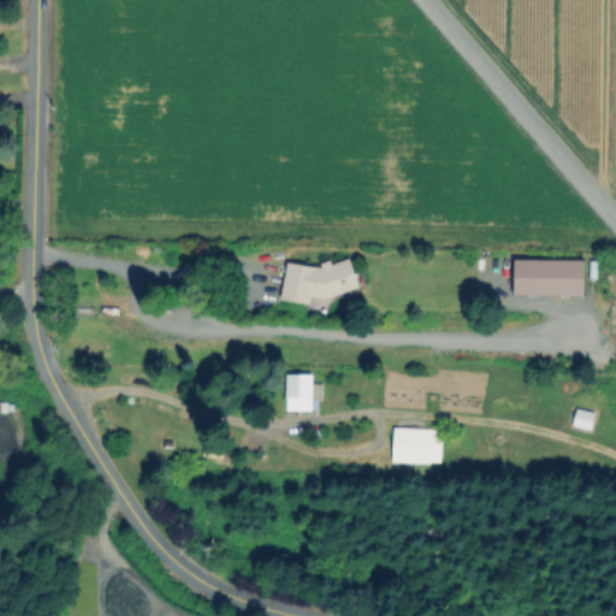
[(514,286),(515,256),(584,258),(582,288),(514,286)]
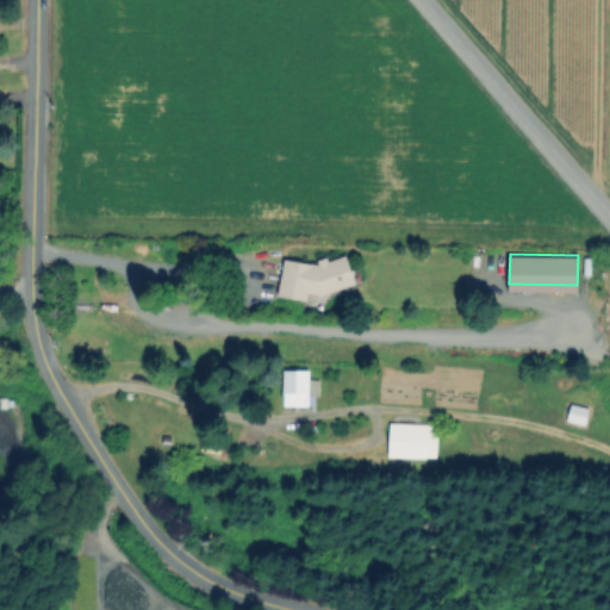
[(286,260),(315,265),(346,259),(358,285),(322,297),(311,292),(309,303),(279,296),(286,260)]
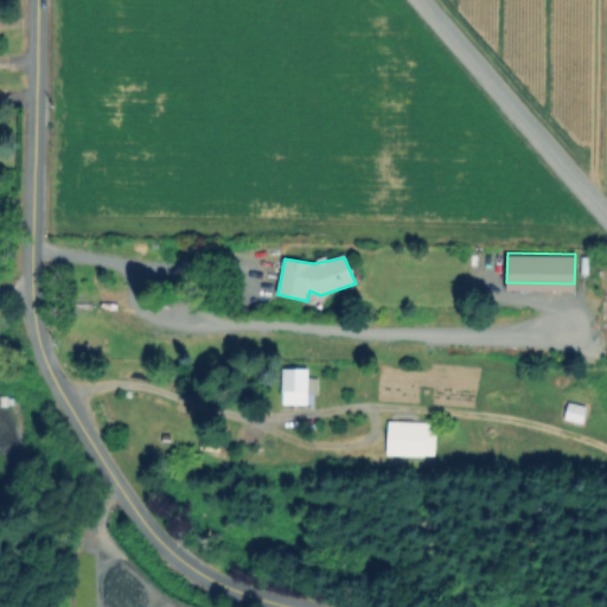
[(320,378),(320,393),(310,393),(310,403),(285,403),(286,368),(310,368),(310,377),(320,378)]
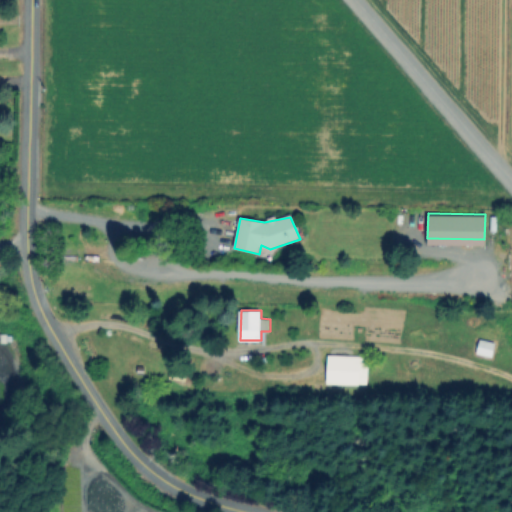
[(494,343),(491,356),(477,353),(479,340),(494,343)]
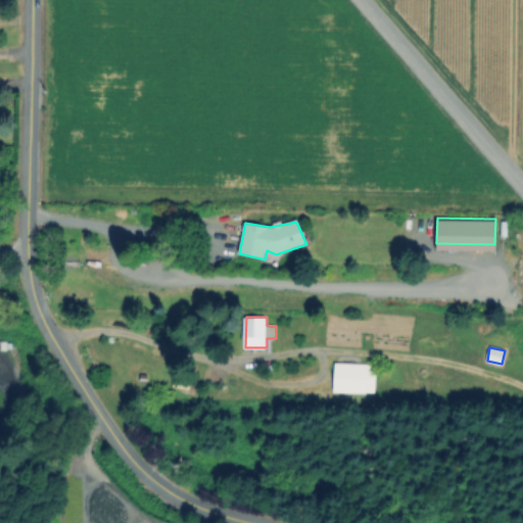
[(376,365),(375,392),(334,391),(335,365),(376,365)]
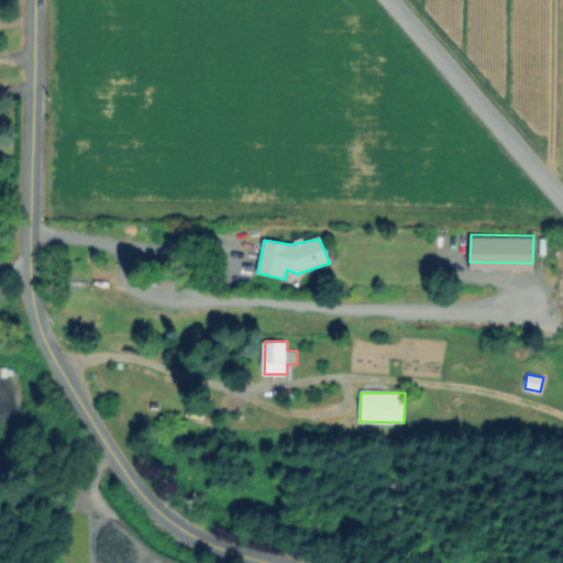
All buildings are outlined.
